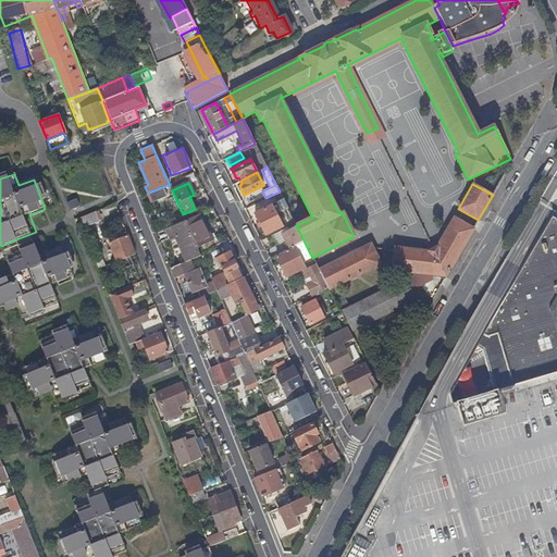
[(162,187),(148,193),(152,202),(165,197),(162,187)]
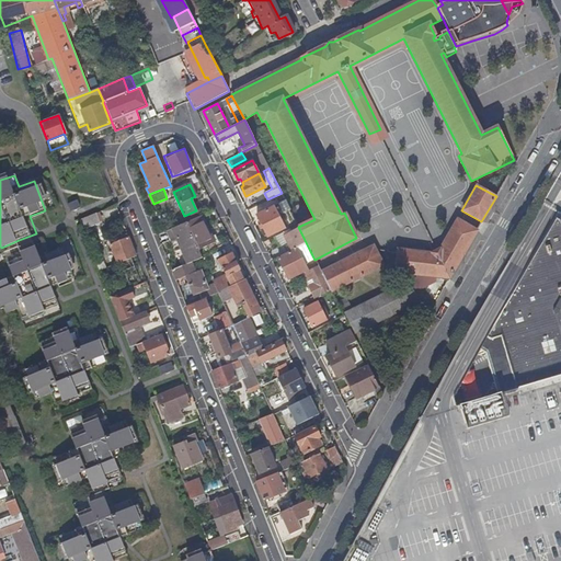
[(76,199),(67,204),(70,212),(80,206),(76,199)]
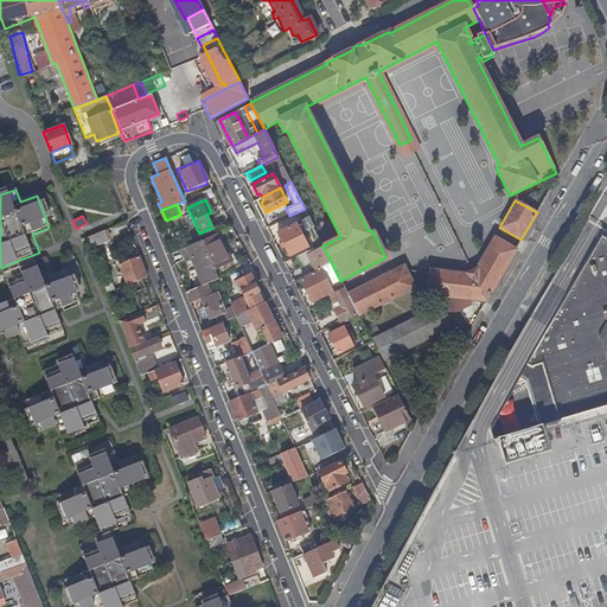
[(291,256),(310,246),(296,223),(278,232),(291,256)]
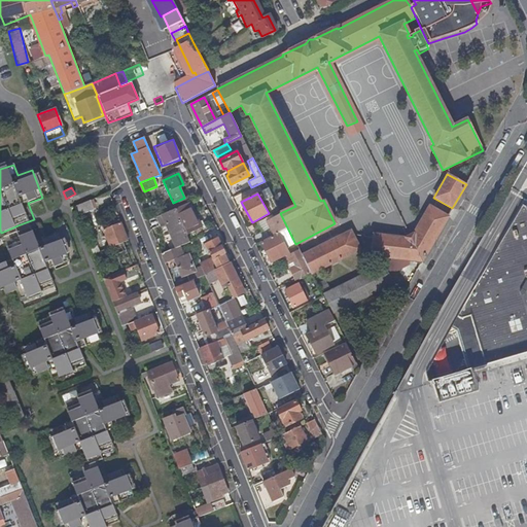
[(94,208),(91,200),(74,206),(77,214),(94,208)]
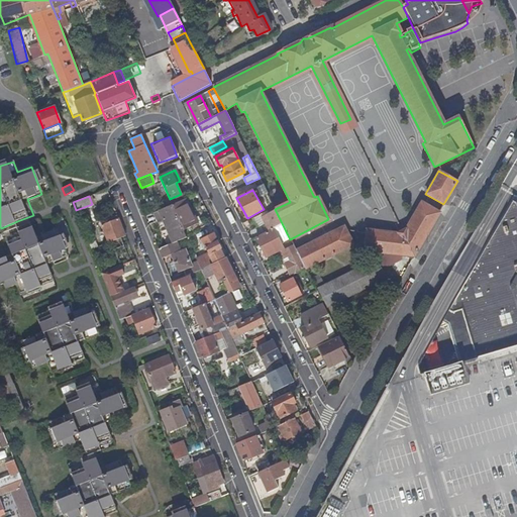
[(198,224),(186,198),(173,205),(184,230),(198,224)]
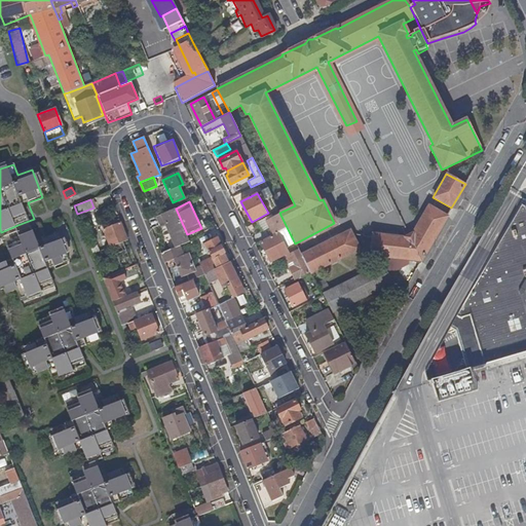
[(411,385),(395,390),(345,482),(321,525),(525,525),(525,203),(520,204),(458,312),(462,315),(471,313),(486,363),(411,385)]
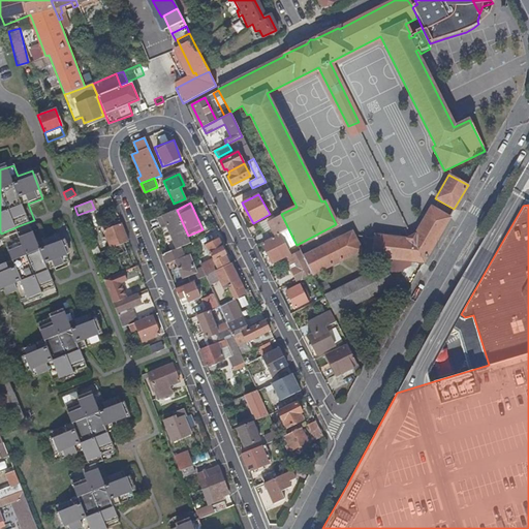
[(372,256),(424,262),(448,218),(431,207),(414,235),(410,239),(406,239),(375,236),(372,256)]
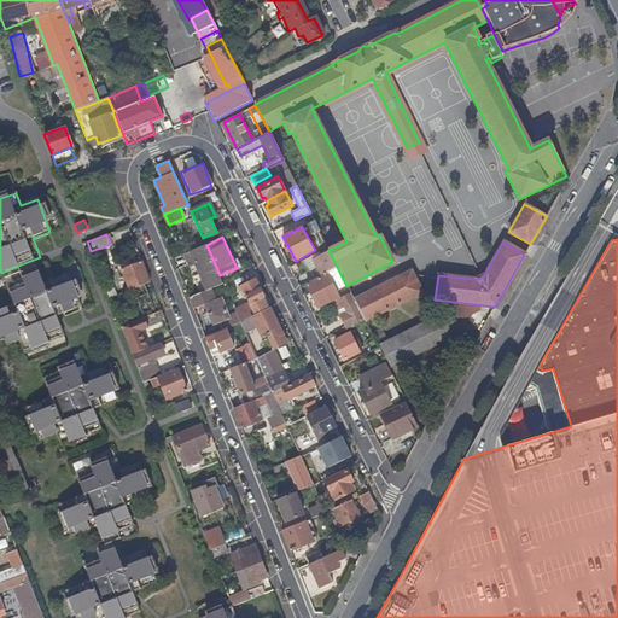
[(207,245),(190,251),(207,290),(211,289),(223,284),(220,275),(207,245)]
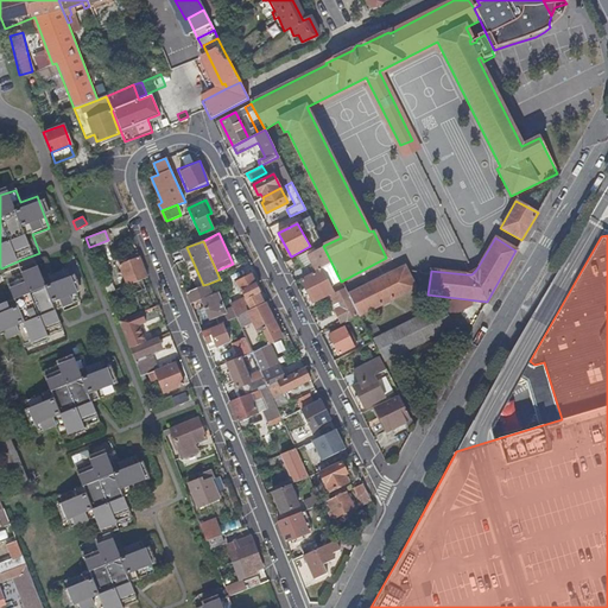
[(306,255),(315,271),(331,263),(323,246),(306,255)]
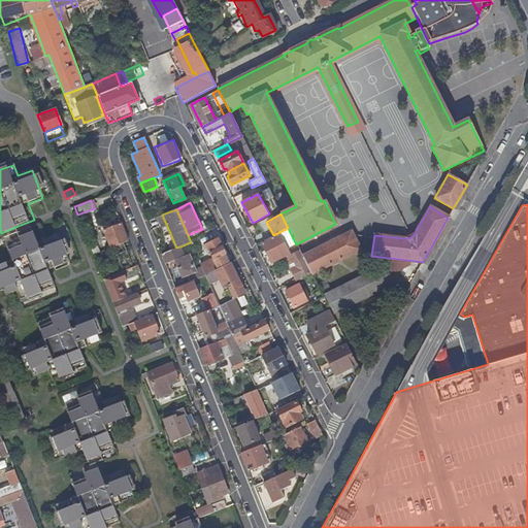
[(106,249),(128,240),(121,223),(114,225),(113,223),(102,227),(108,244),(105,245),(106,249)]
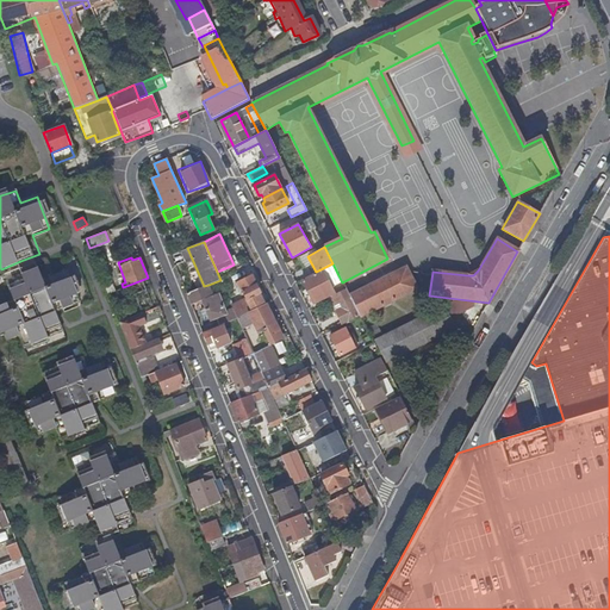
[(43,261),(23,268),(24,275),(7,282),(13,302),(0,306),(0,337),(2,343),(18,337),(24,349),(63,335),(56,315),(80,305),(68,273),(50,279),(43,261)]
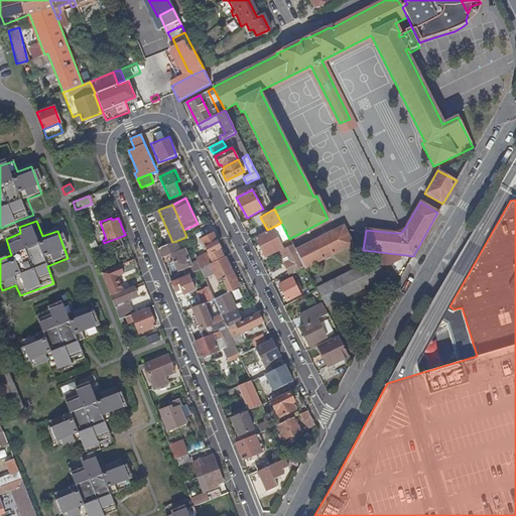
[(17,221),(1,228),(3,233),(19,227),(17,221)]
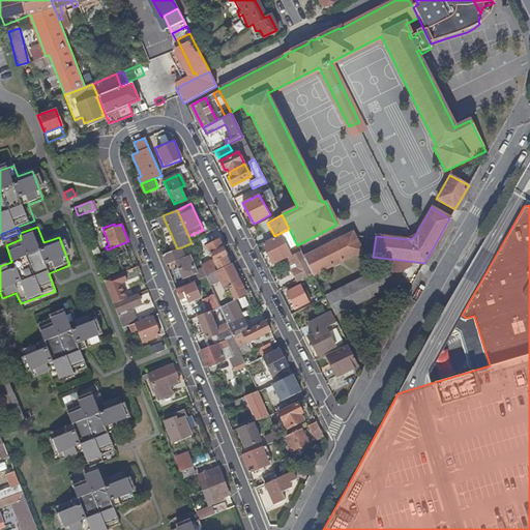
[(354,230),(303,256),(314,275),(364,248),(354,230)]
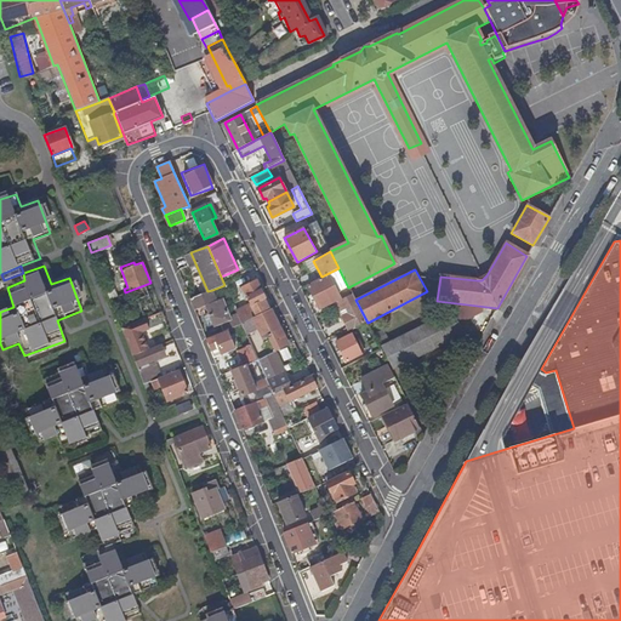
[(339,297),(328,277),(309,286),(320,307),(339,297)]
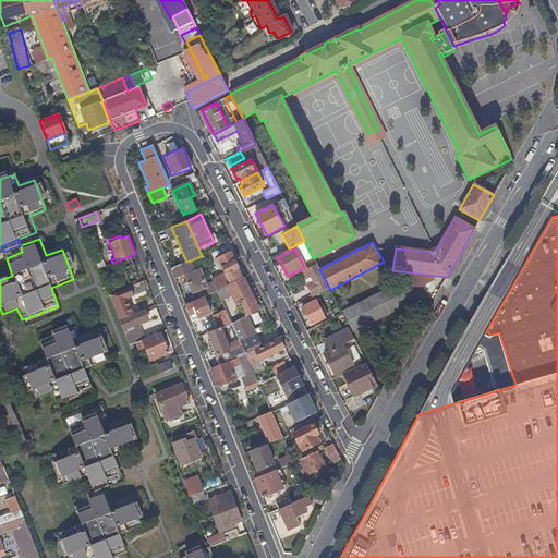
[(214,283),(217,291),(240,279),(235,269),(238,267),(230,253),(217,258),(226,277),(214,283)]
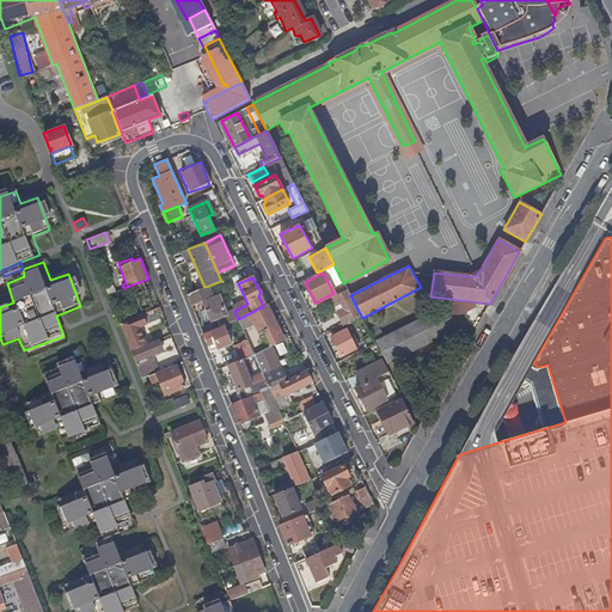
[(103,282),(108,294),(114,293),(109,280),(103,282)]
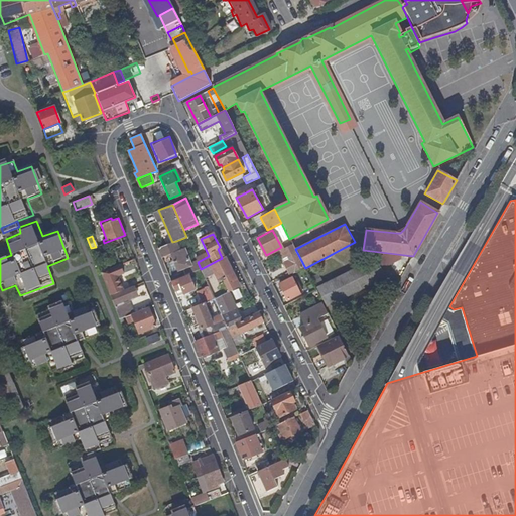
[(172,242),(157,249),(160,257),(170,254),(177,271),(191,265),(184,249),(180,250),(176,241),(172,242)]
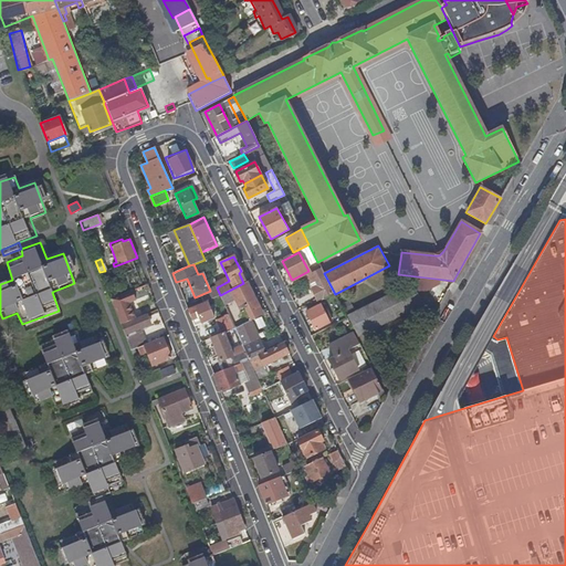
[(320,270),(308,275),(312,282),(314,281),(316,285),(313,287),(317,294),(321,292),(323,297),(331,293),(320,270)]
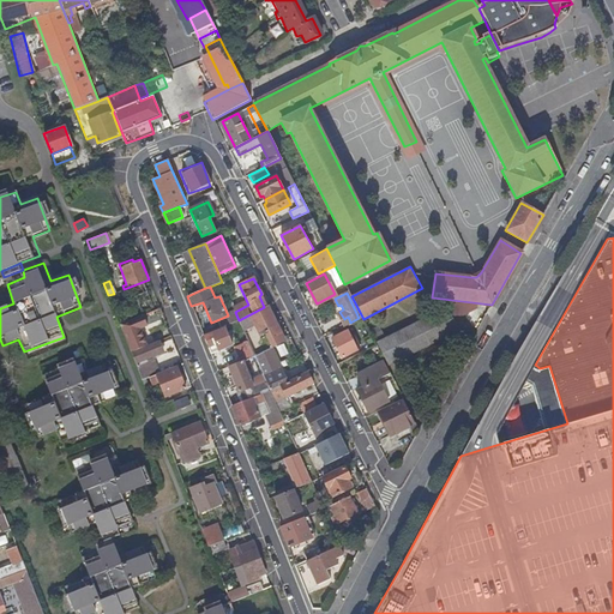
[(329,301),(311,311),(313,317),(332,307),(329,301)]
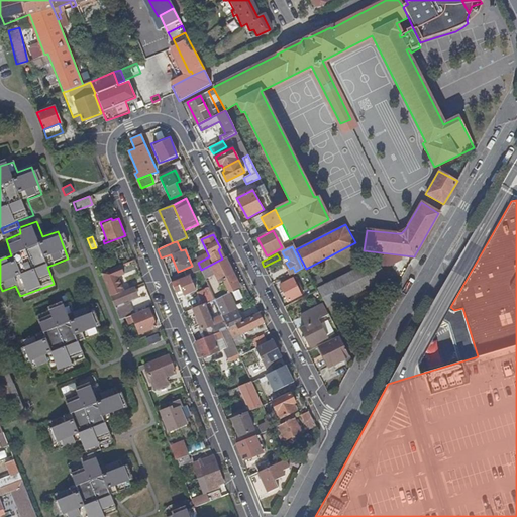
[(222,259),(201,270),(205,278),(215,273),(219,282),(222,280),(228,292),(239,287),(224,257),(222,259)]
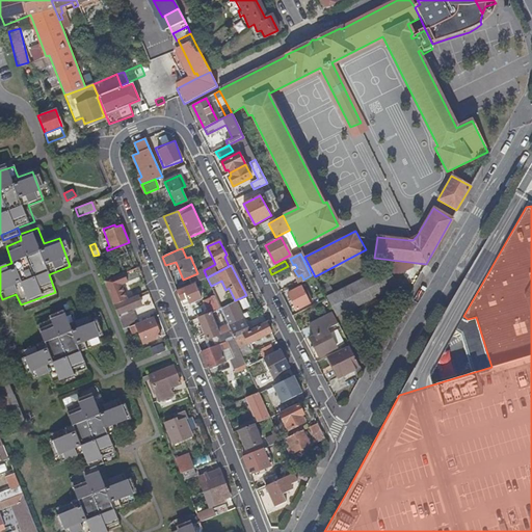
[(397,285),(388,267),(328,297),(338,316),(397,285)]
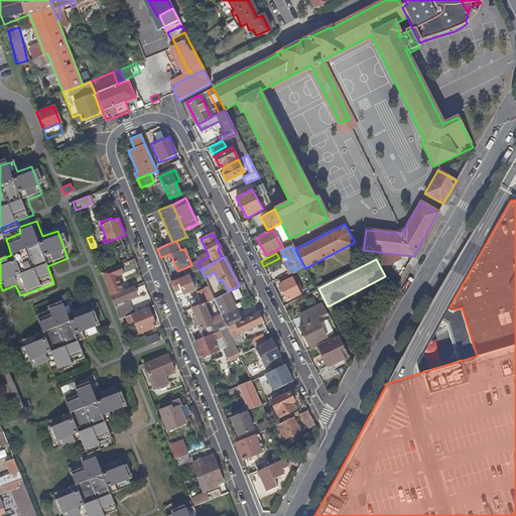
[(101,272),(110,294),(123,289),(118,275),(124,272),(120,264),(101,272)]
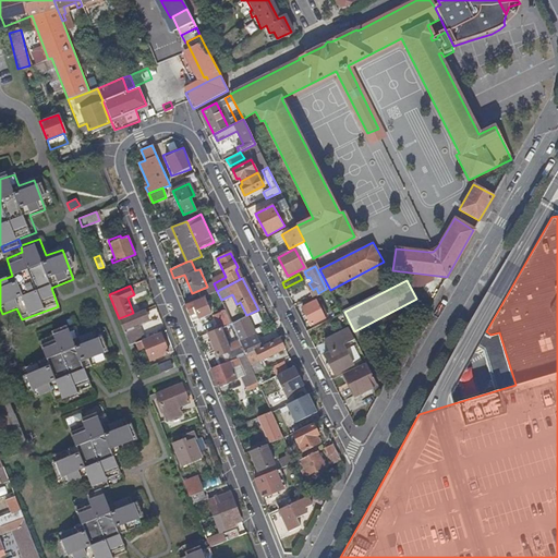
[(204,298),(184,305),(191,320),(210,313),(204,298)]
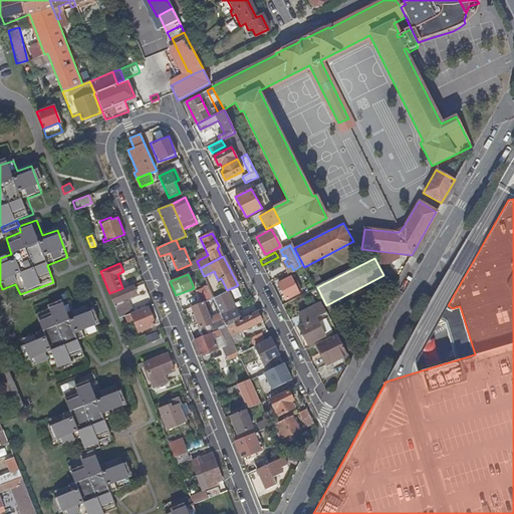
[(299,293),(291,277),(278,283),(286,300),(299,293)]
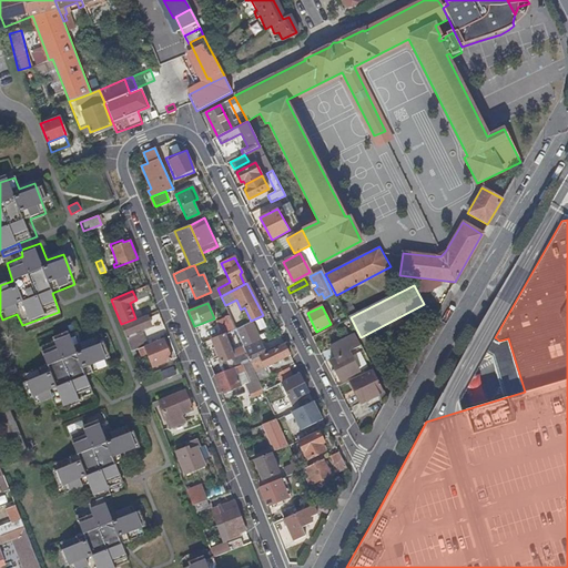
[(236,328),(229,312),(224,314),(226,317),(217,321),(223,334),(224,334),(236,328)]
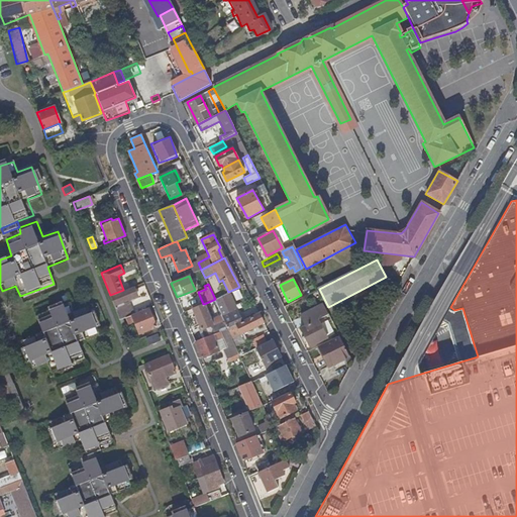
[(307,287),(310,294),(316,290),(313,284),(307,287)]
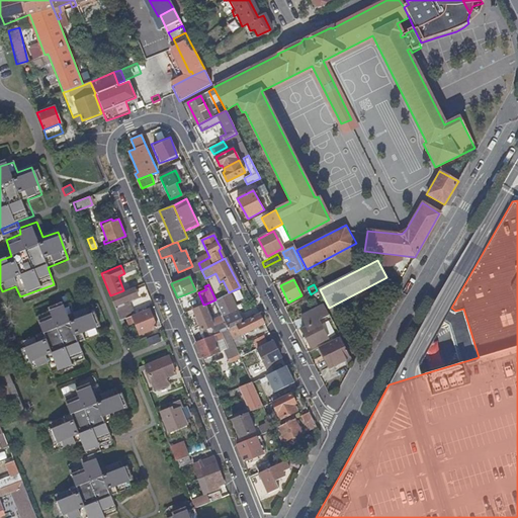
[(111,297),(119,320),(132,316),(134,315),(127,299),(138,296),(134,288),(111,297)]
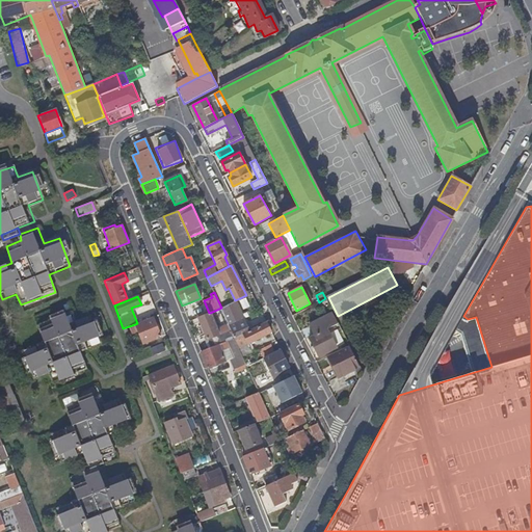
[(247,302),(241,306),(245,315),(253,312),(247,302)]
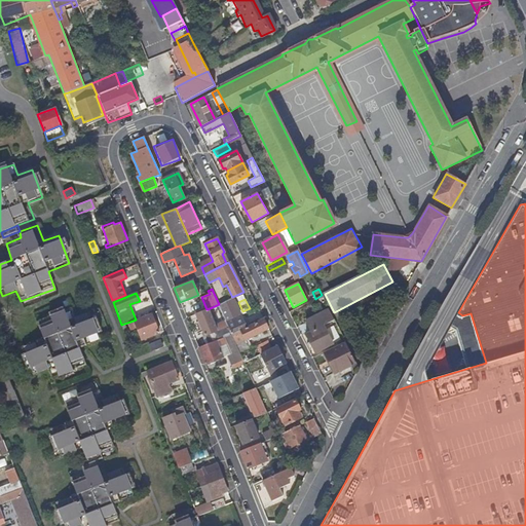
[(232,306),(221,311),(226,321),(236,315),(232,306)]
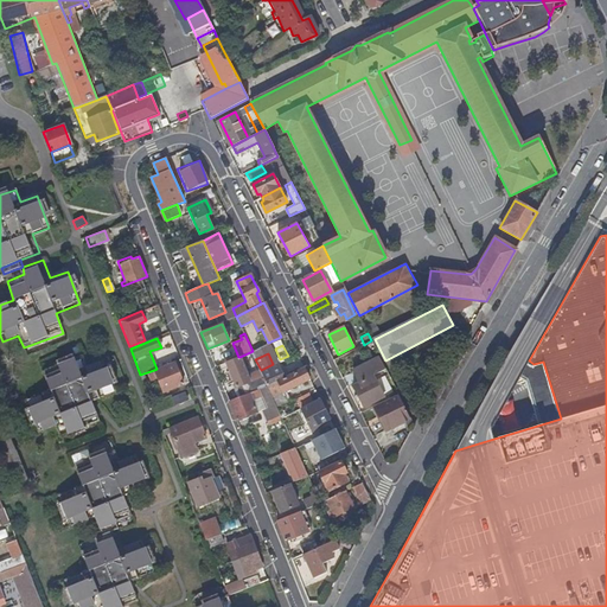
[(238,357),(225,362),(240,397),(255,391),(240,357),(238,357)]
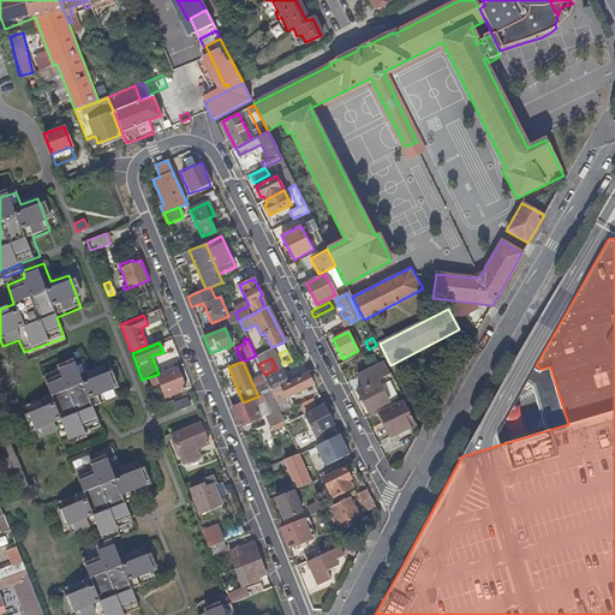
[(365,386),(382,376),(390,372),(384,362),(359,375),(365,386)]
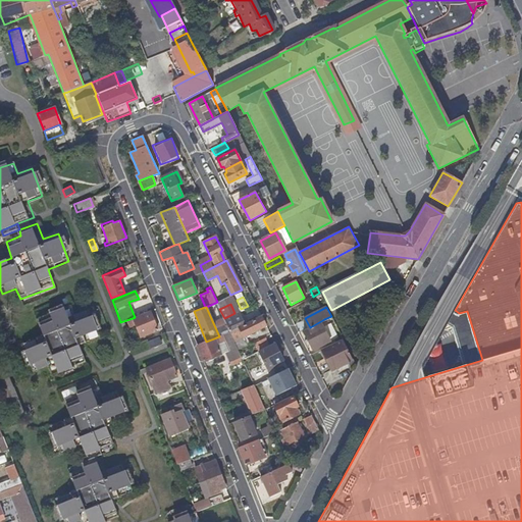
[(75,317),(72,308),(39,321),(45,337),(23,347),(35,374),(50,368),(53,377),(86,364),(80,347),(100,340),(89,312),(75,317)]
